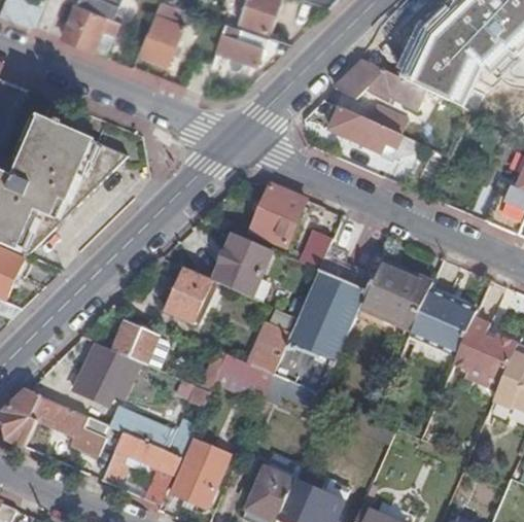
[(33,26),(42,3),(35,0),(3,0),(0,6),(0,12),(33,26)]
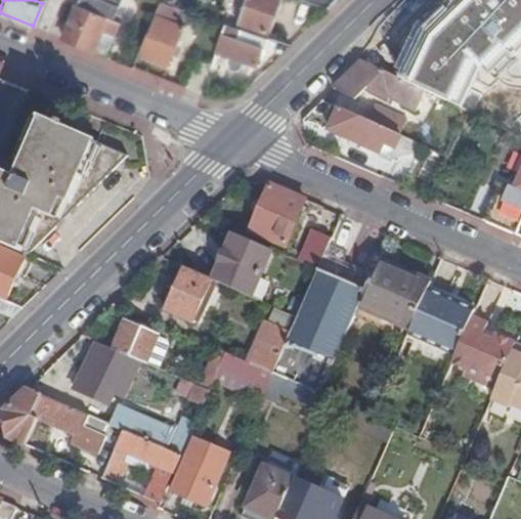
[(76,0),(61,33),(92,46),(105,17),(110,19),(117,0),(76,0)]
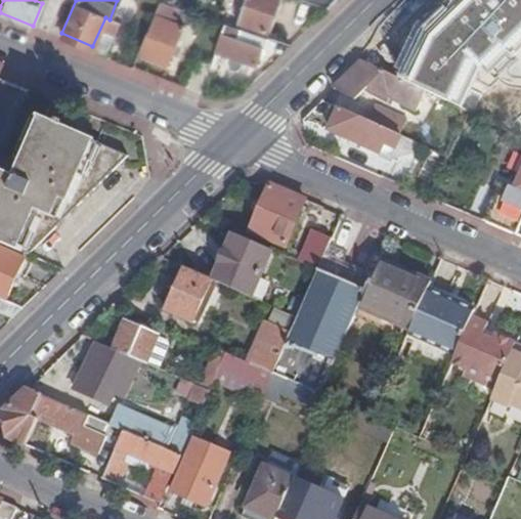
[(159,0),(137,50),(166,62),(175,40),(177,34),(183,22),(166,14),(171,1),(168,0),(159,0)]
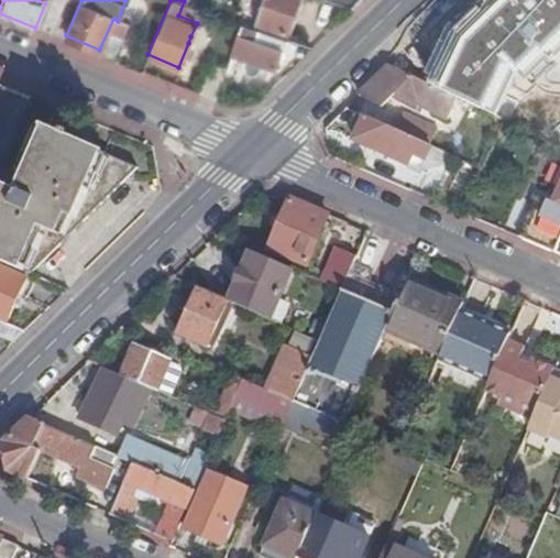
[(289,32),(299,0),(260,0),(254,20),(289,32)]
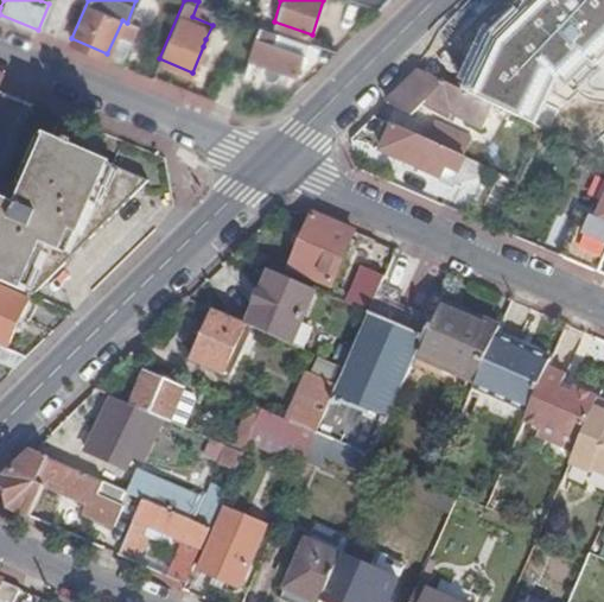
[(603,49),(603,0),(508,0),(481,25),(457,82),(495,101),(538,118),(553,77),(567,84),(603,49)]
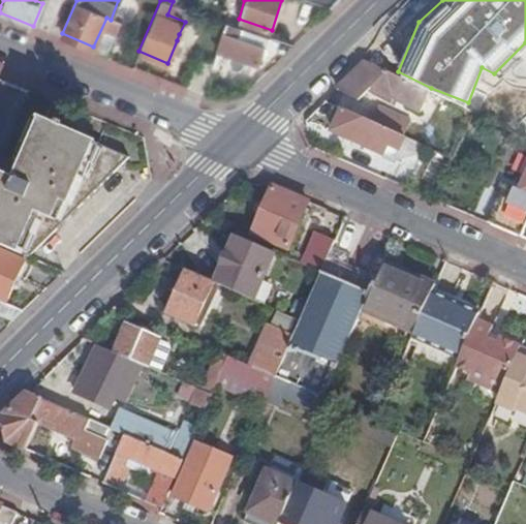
[(106,18),(93,47),(99,50),(111,20),(106,18)]
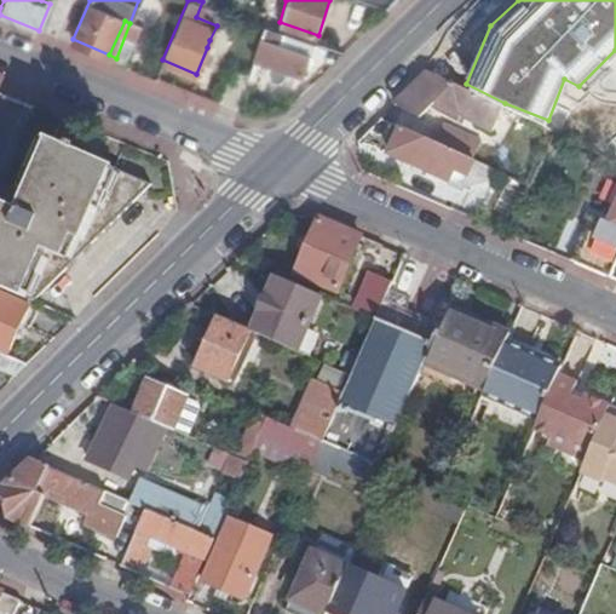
[(265,23),(254,55),(303,72),(311,51),(286,41),(288,30),(265,23)]
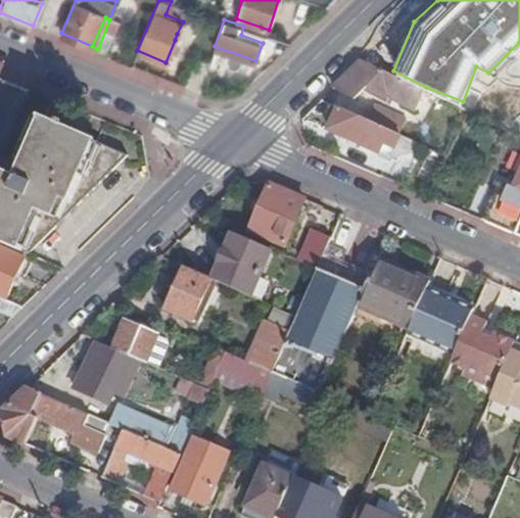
[(177,34),(175,40),(181,42),(183,36),(177,34)]
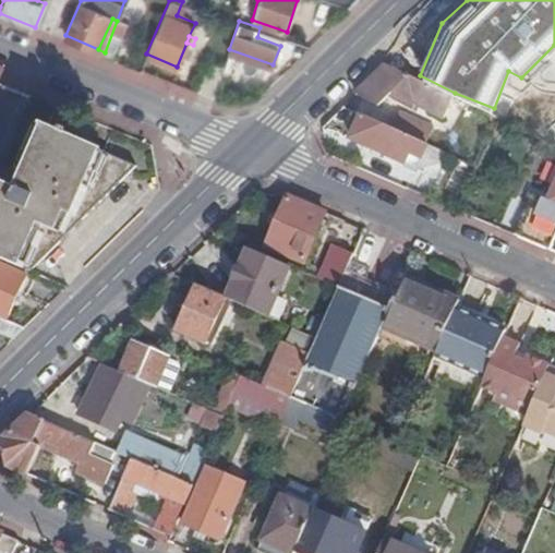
[(420,75),(386,60),(366,80),(357,89),(378,101),(393,88),(444,112),(455,93),(420,75)]
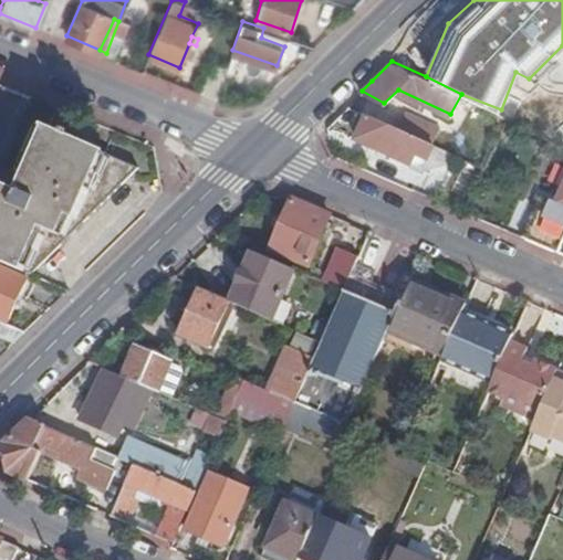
[(404,112),(397,127),(421,139),(429,124),(404,112)]
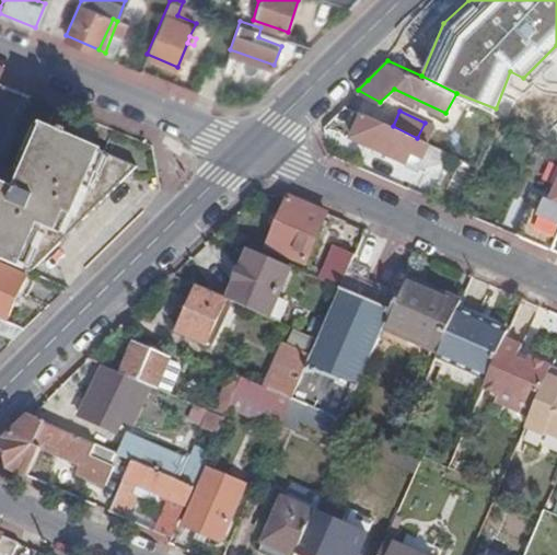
[(393,126),(362,113),(352,135),(405,160),(412,147),(421,152),(419,158),(428,161),(448,161),(451,153),(425,141),(417,138),(393,126)]
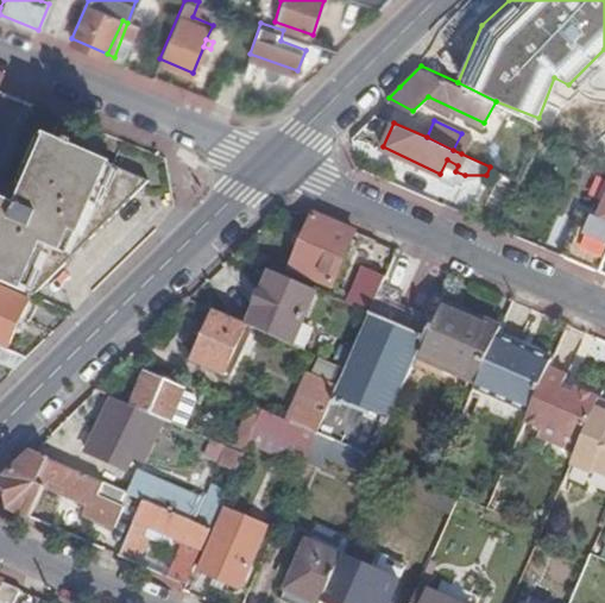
[(0,275),(41,293),(60,247),(82,257),(90,236),(98,239),(123,182),(130,165),(76,143),(79,138),(70,136),(69,140),(50,132),(29,183),(21,202),(0,192),(0,275)]
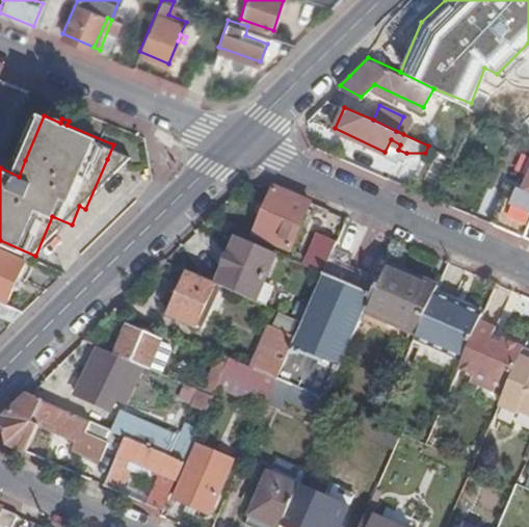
[(403,116),(396,131),(403,134),(410,120),(403,116)]
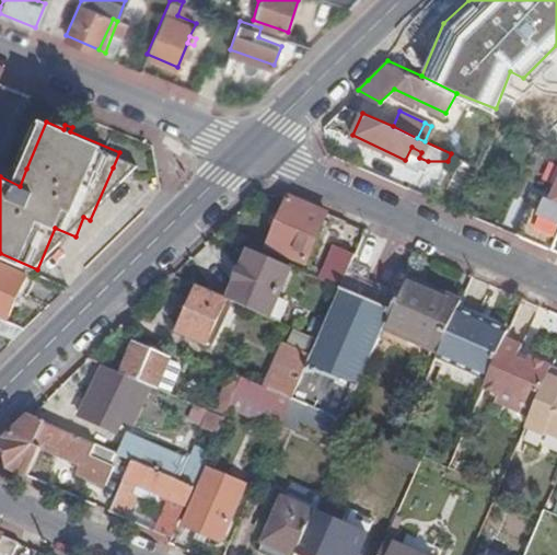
[(412,147),(405,160),(415,164),(419,158),(421,152),(412,147)]
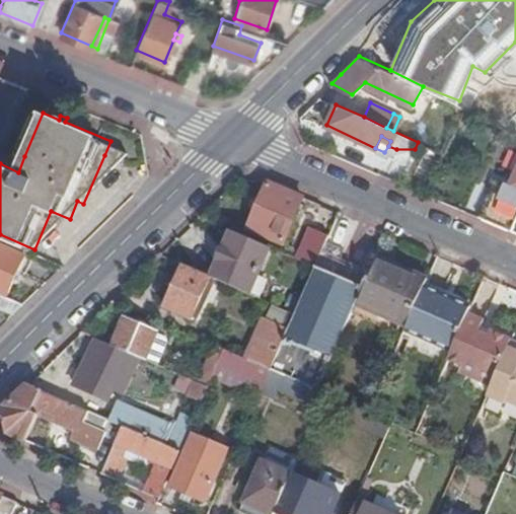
[(0,163),(18,172),(24,156),(1,147),(0,149),(0,163)]
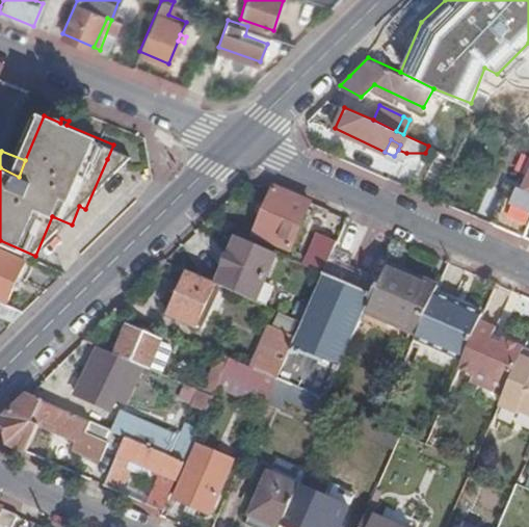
[(528,162),(519,186),(508,182),(490,221),(524,236),(528,224),(528,162)]
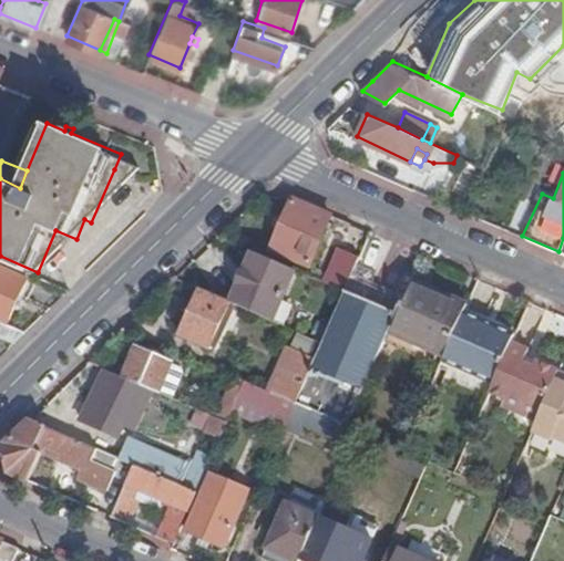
[(309,261),(330,213),(293,197),(272,246),(309,261)]
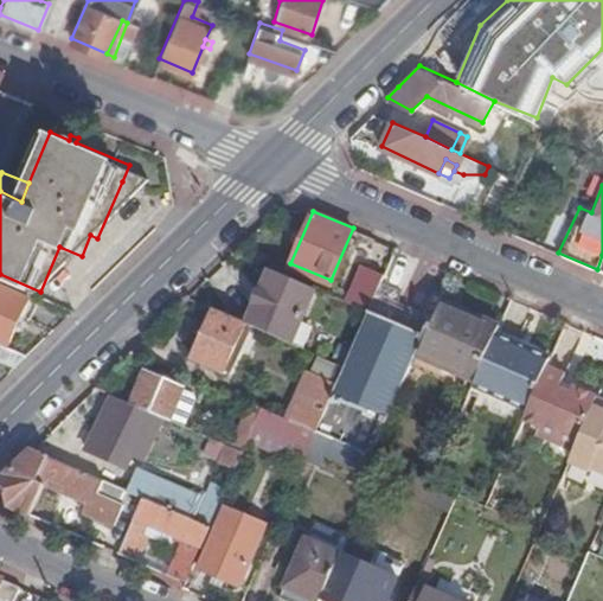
[(367,308),(383,273),(359,262),(344,299),(367,308)]
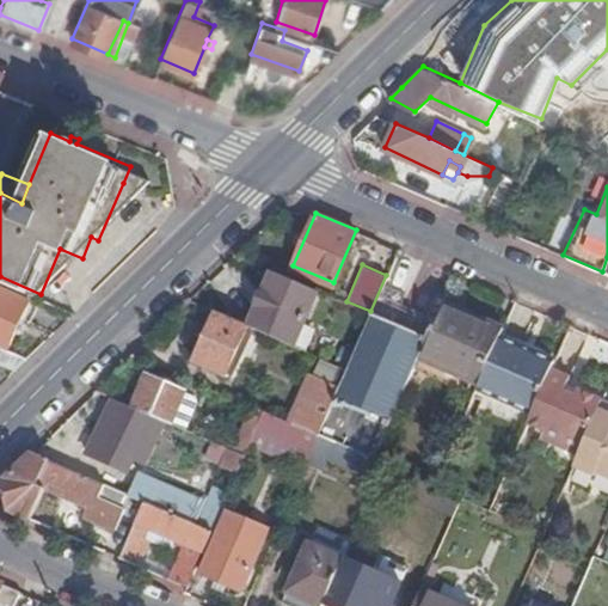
[(293,343),(317,288),(272,269),(264,288),(262,287),(256,303),(257,304),(249,324),(293,343)]
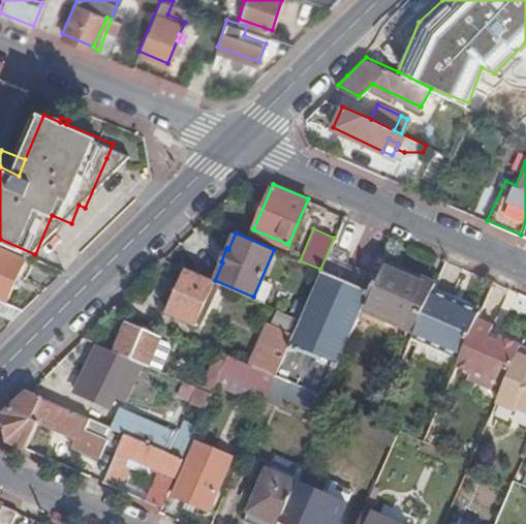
[(0,297),(5,299),(24,256),(0,246),(0,297)]
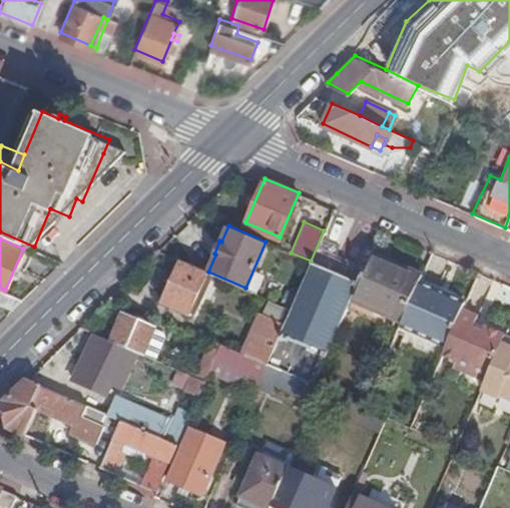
[(403,317),(419,280),(422,275),(371,252),(361,274),(353,294),(403,317)]
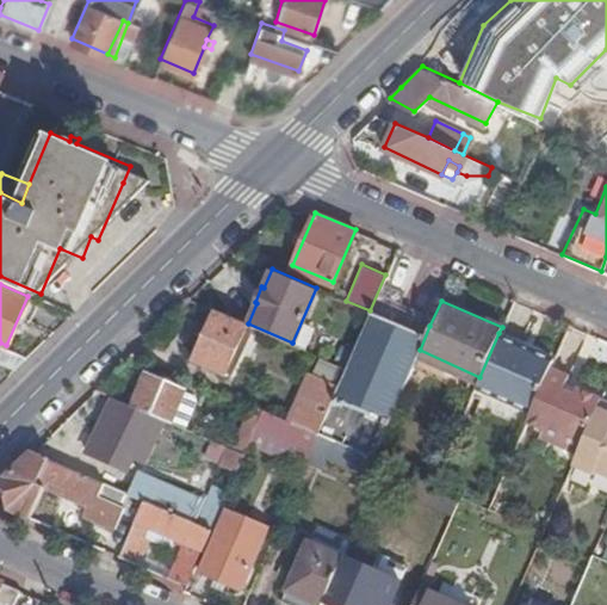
[(224,371),(247,322),(215,308),(193,357),(224,371)]
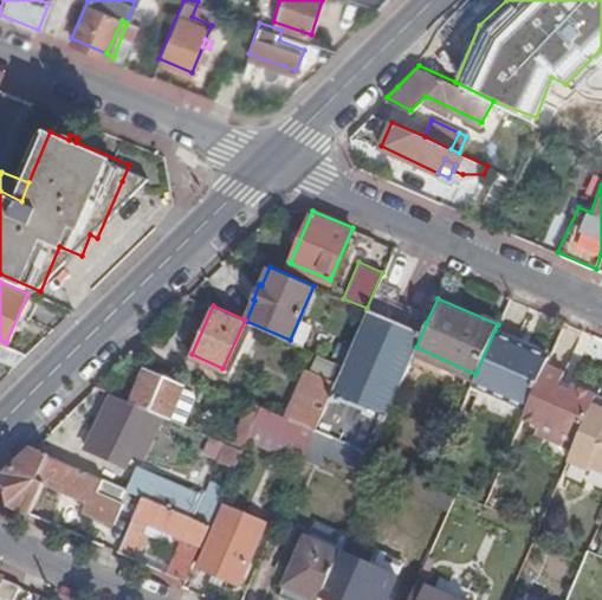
[(370,452),(416,347),(426,323),(409,316),(406,326),(367,308),(343,363),(335,381),(315,428),(370,452)]
